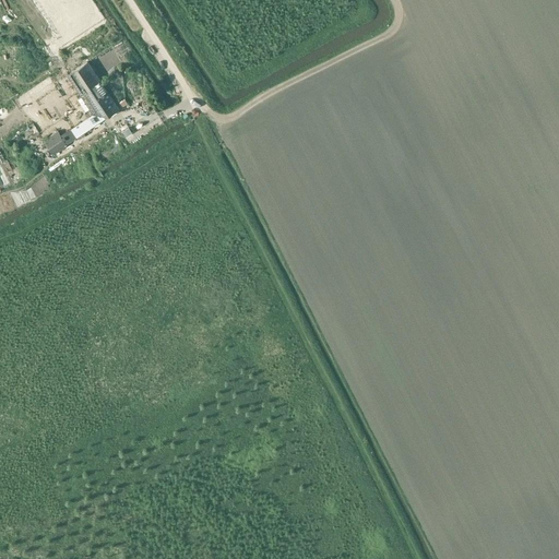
[(118,109),(87,61),(75,70),(106,117),(118,109)]
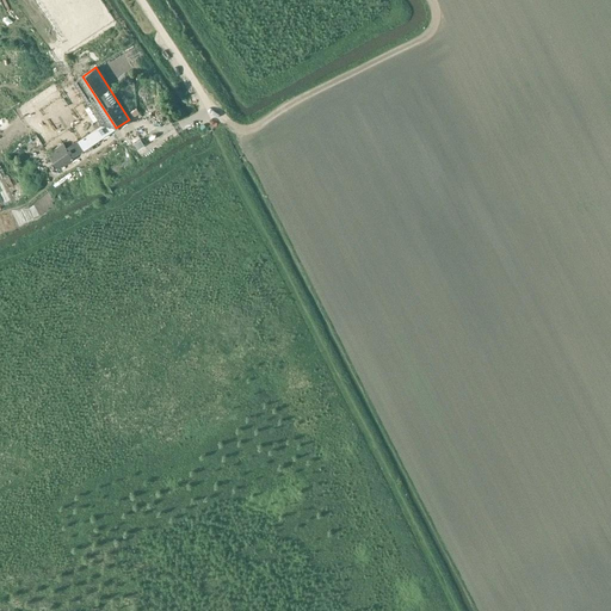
[(136,113),(147,106),(142,99),(131,106),(136,113)]
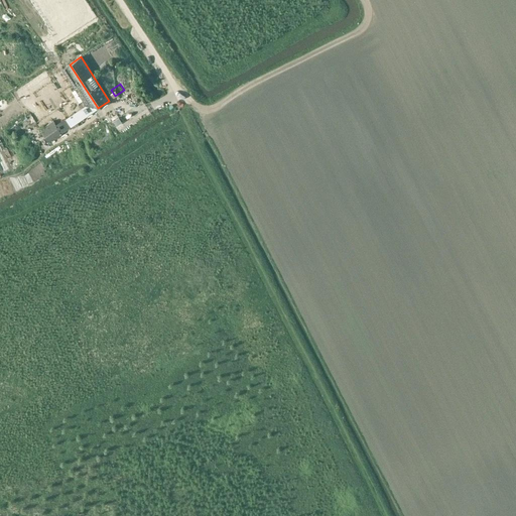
[(36,120),(46,140),(63,132),(54,112),(36,120)]
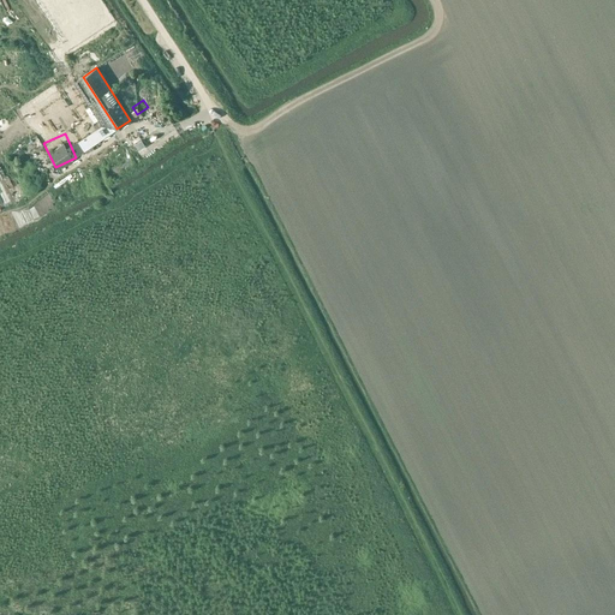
[(125,136),(127,143),(135,141),(132,133),(125,136)]
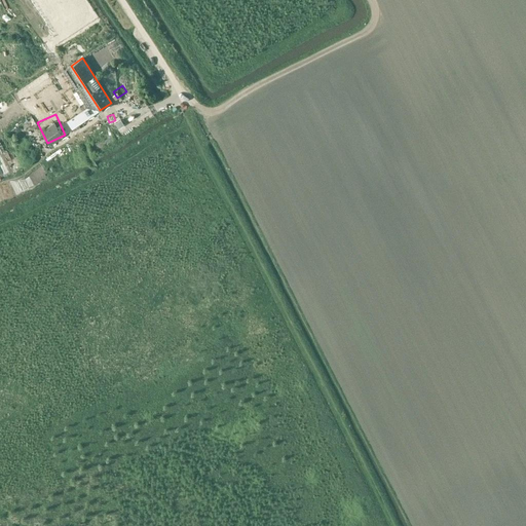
[(140,115),(127,122),(130,125),(142,119),(140,115)]
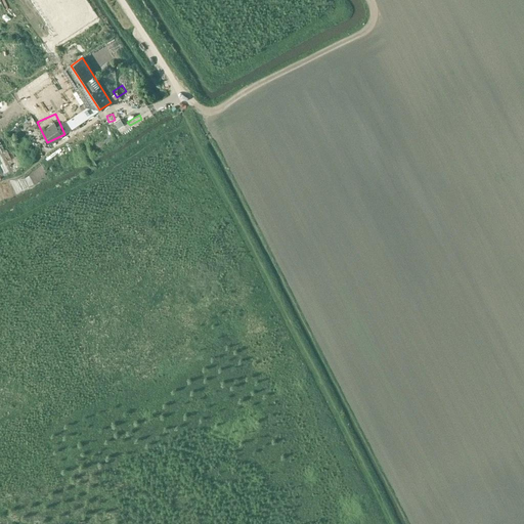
[(87,141),(95,135),(88,127),(80,133),(87,141)]
